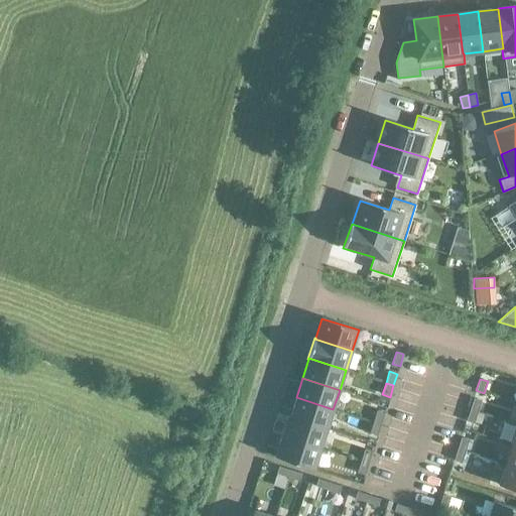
[(327,428),(333,409),(296,397),(290,416),(290,417),(327,428)]
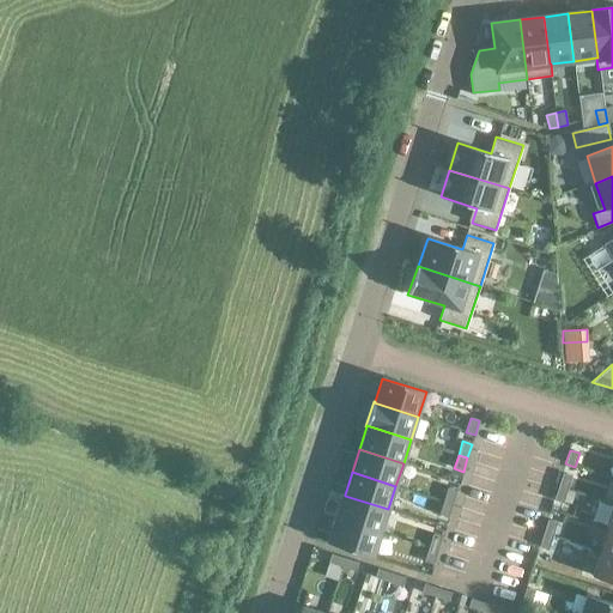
[(568,490),(572,477),(563,473),(558,487),(568,490)]
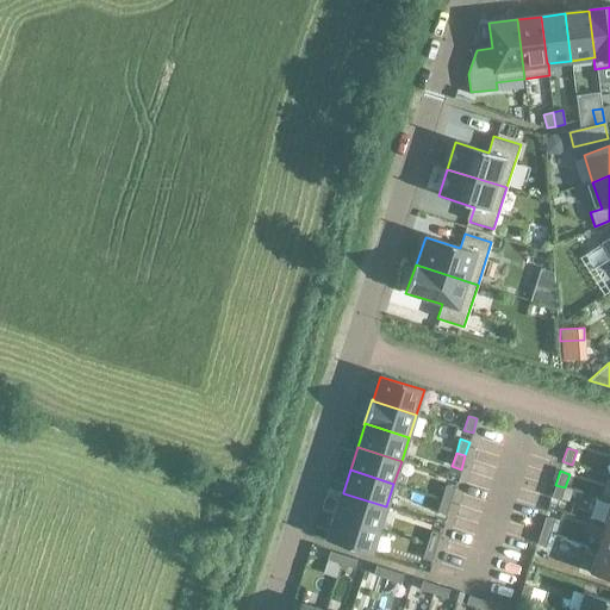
[(450,502),(455,489),(446,485),(441,499),(450,502)]
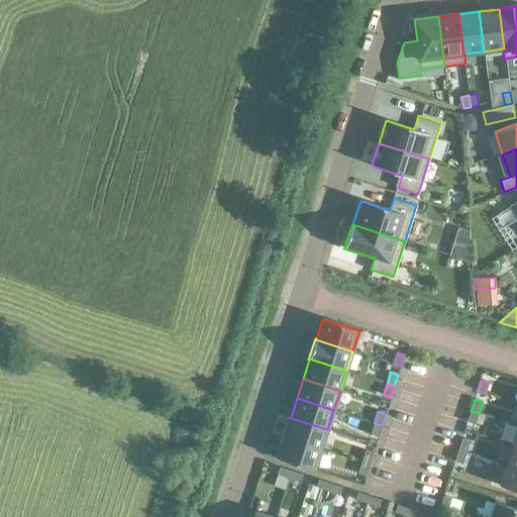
[(476,423),(479,413),(471,411),(468,422),(475,425),(476,423)]
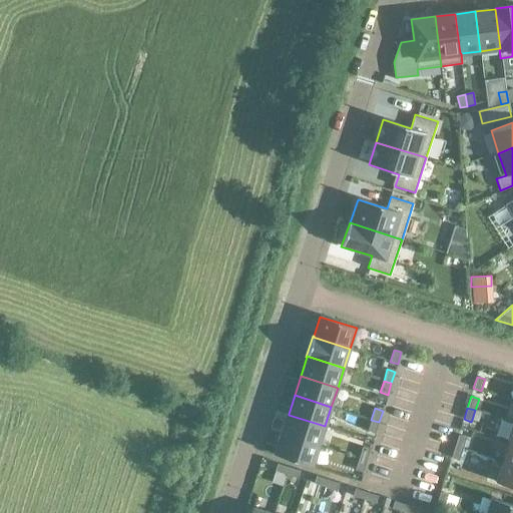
[(475,410),(472,420),(478,422),(481,412),(475,410)]
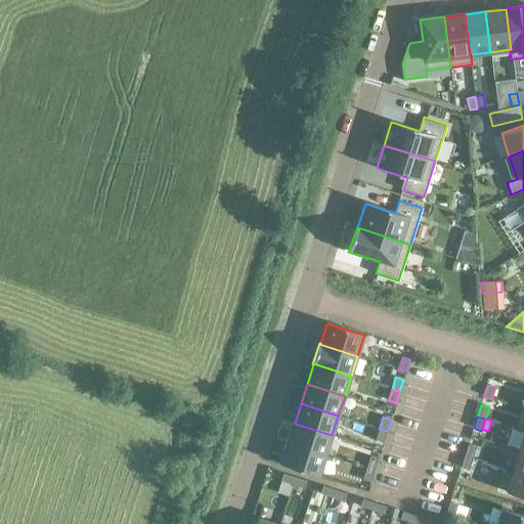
[(325,455),(332,435),(295,424),(295,423),(293,422),(286,442),(325,455)]
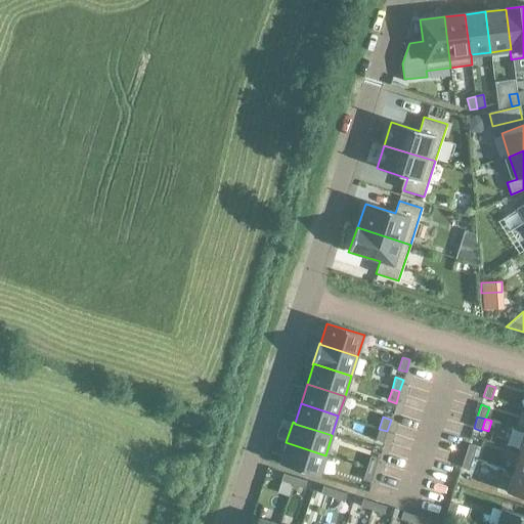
[(383,443),(387,431),(379,429),(376,440),(383,443)]
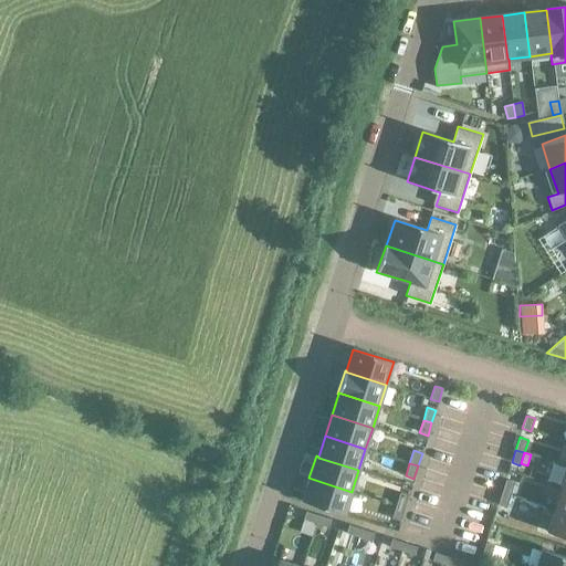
[(345,514),(352,492),(308,478),(302,501),(345,514)]
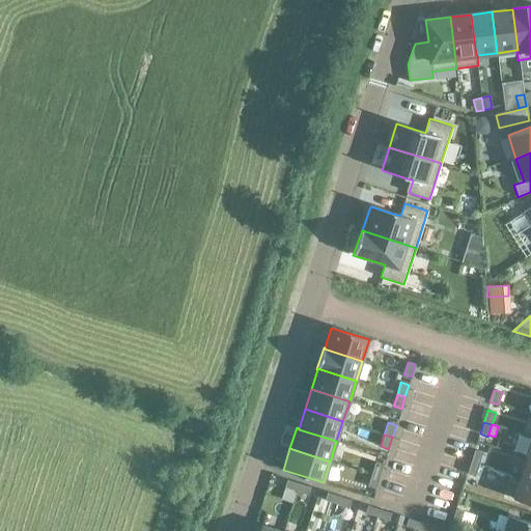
[(479,465),(482,452),(475,450),(471,462),(479,465)]
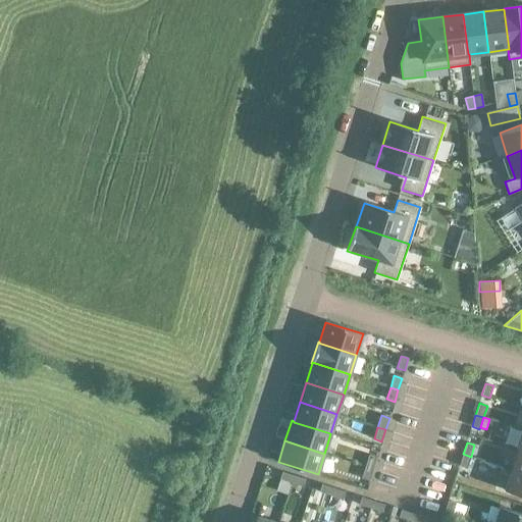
[(521,473),(521,451),(518,450),(511,470),(521,473)]
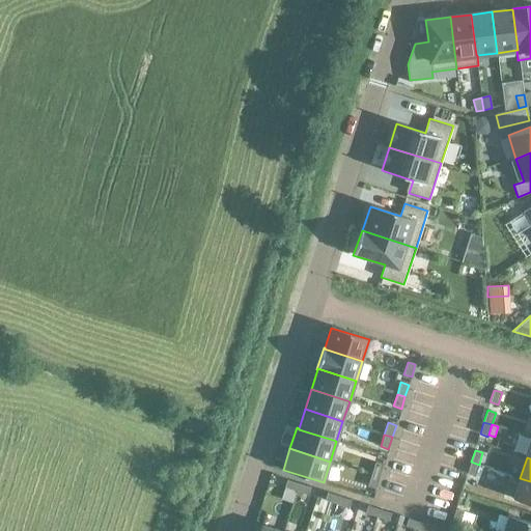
[(475,476),(479,465),(471,462),(467,474),(475,476)]
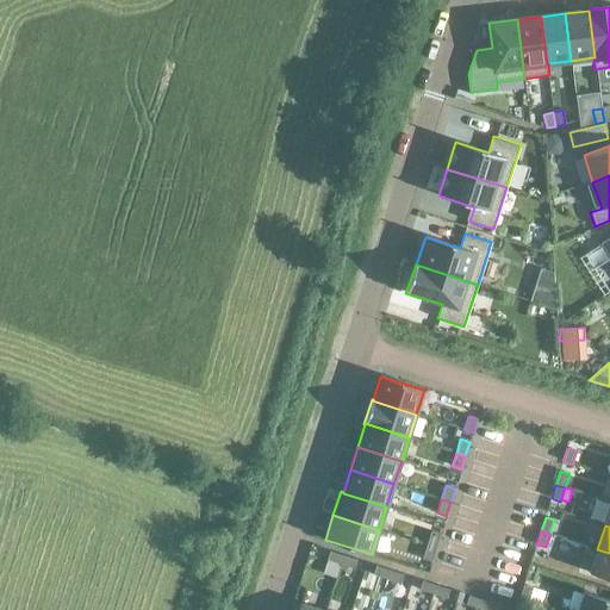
[(435,548),(440,535),(431,531),(427,546),(435,548)]
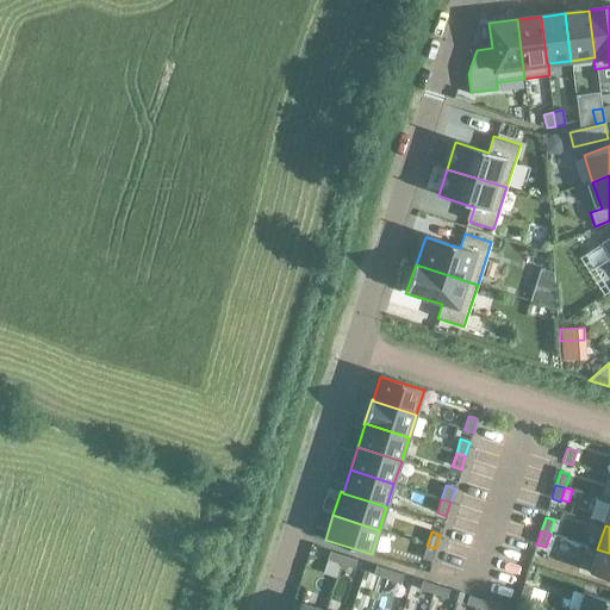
[(431,561),(435,548),(427,546),(422,559),(431,561)]
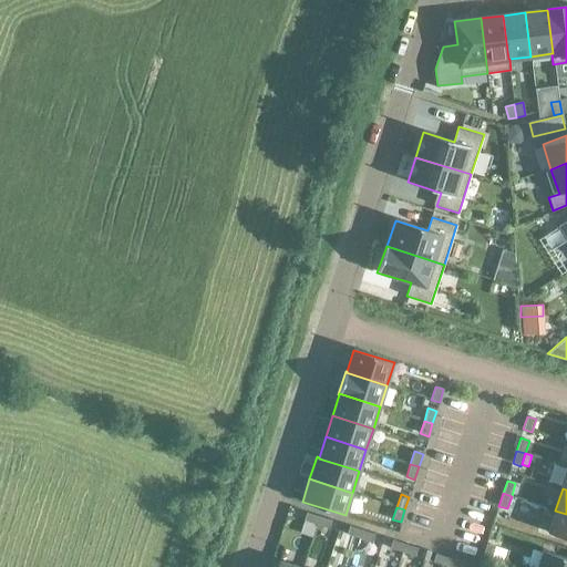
[(566,538),(566,514),(555,511),(548,533),(566,538)]
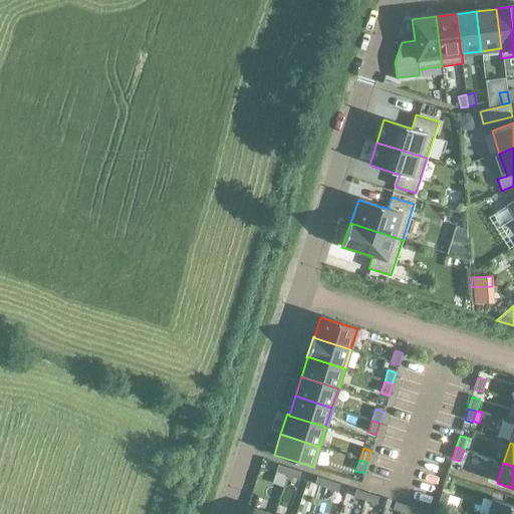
[(287,476),(289,468),(278,465),(275,472),(287,476)]
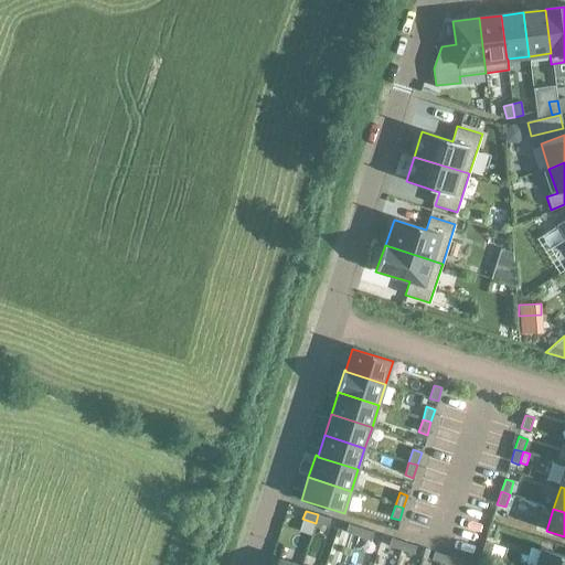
[(328,528),(330,519),(318,514),(316,523),(328,528)]
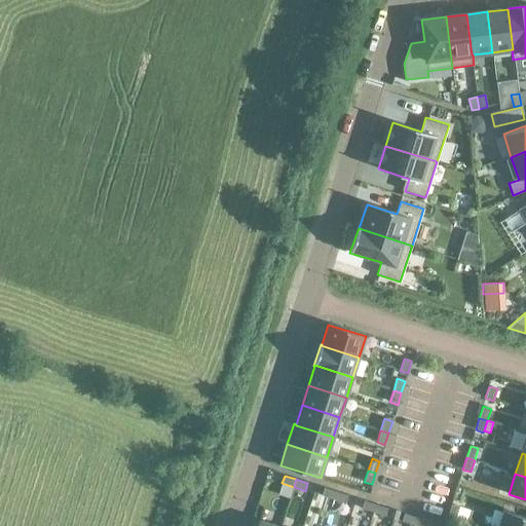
[(333,499),(336,492),(324,488),(322,496),(333,499)]
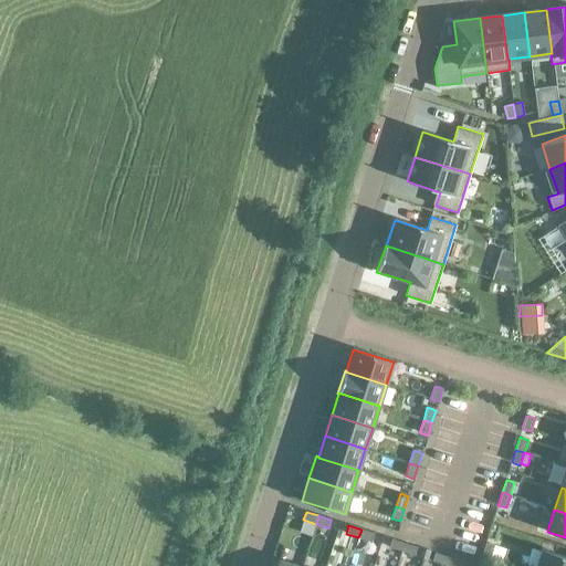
[(371,542),(374,533),(362,530),(358,537),(371,542)]
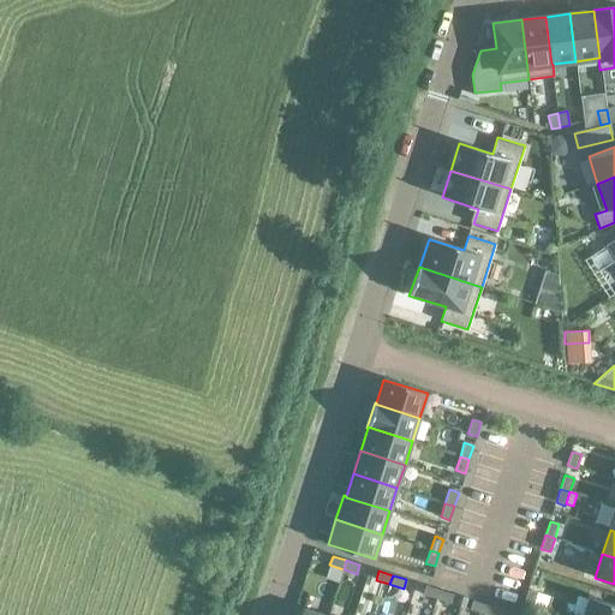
[(436,599),(440,590),(425,585),(423,595),(436,599)]
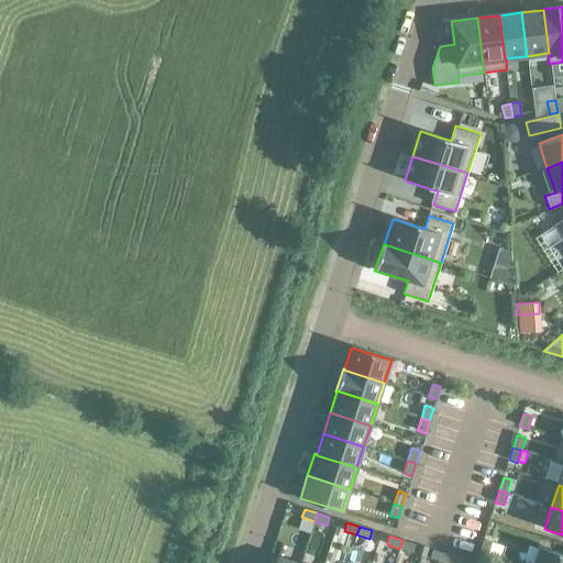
[(412,552),(415,544),(403,540),(399,549),(412,552)]
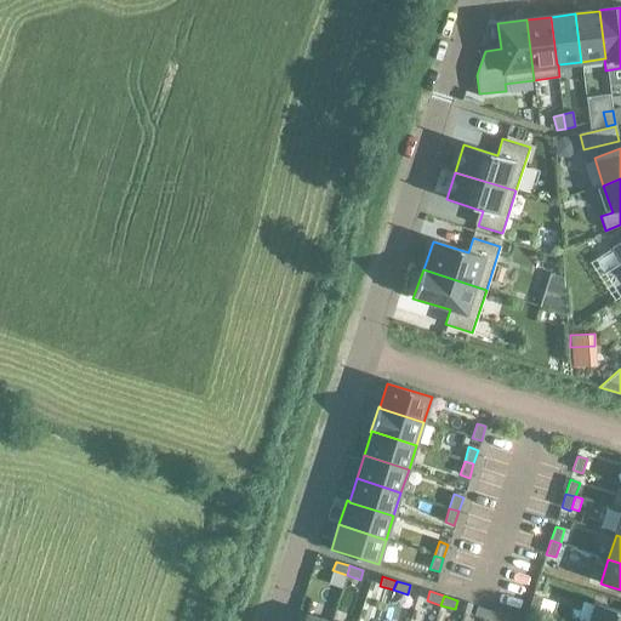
[(537,613),(542,598),(533,596),(529,609),(537,613)]
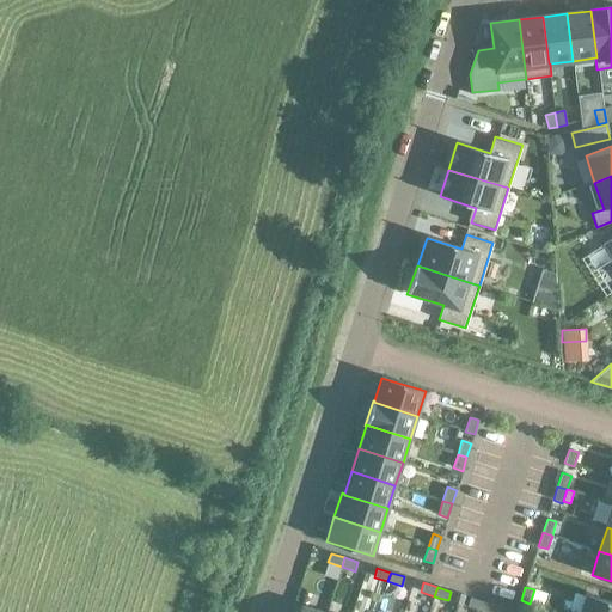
[(611,611),(611,603),(586,594),(580,611),(611,611)]
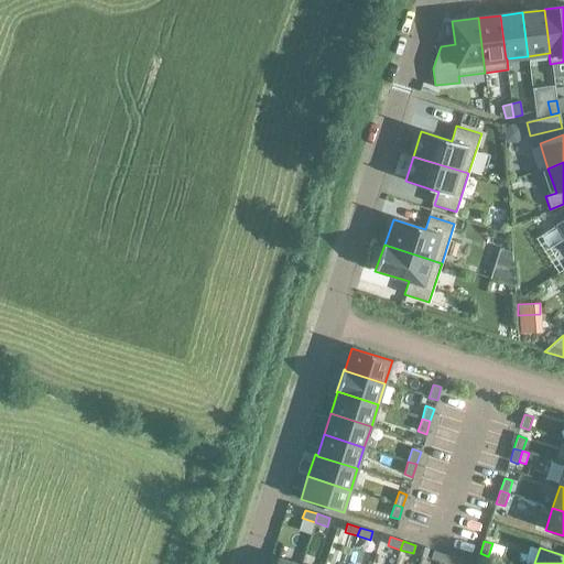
[(443,563),(446,555),(433,551),(431,559),(443,563)]
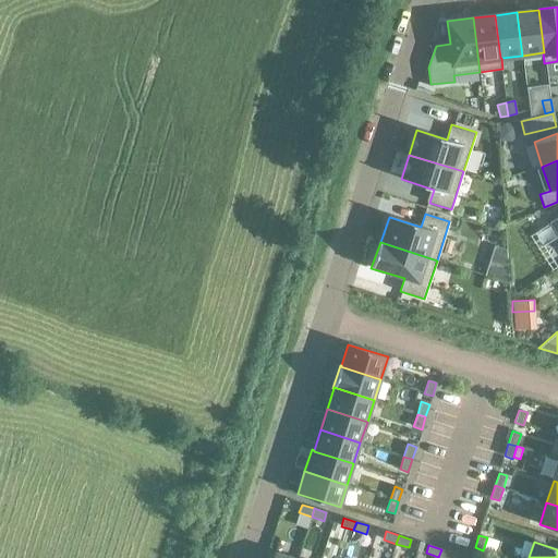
[(481,557),(483,550),(475,547),(471,557),(481,557)]
